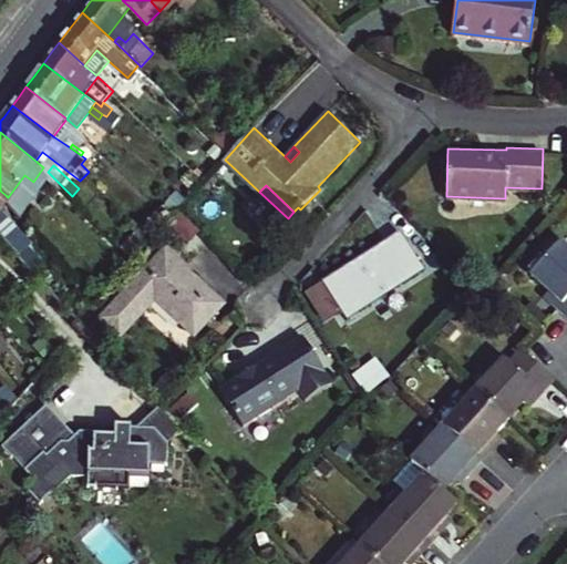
[(0,202),(6,195),(0,191),(0,231),(24,256),(34,246),(0,208),(0,202)]
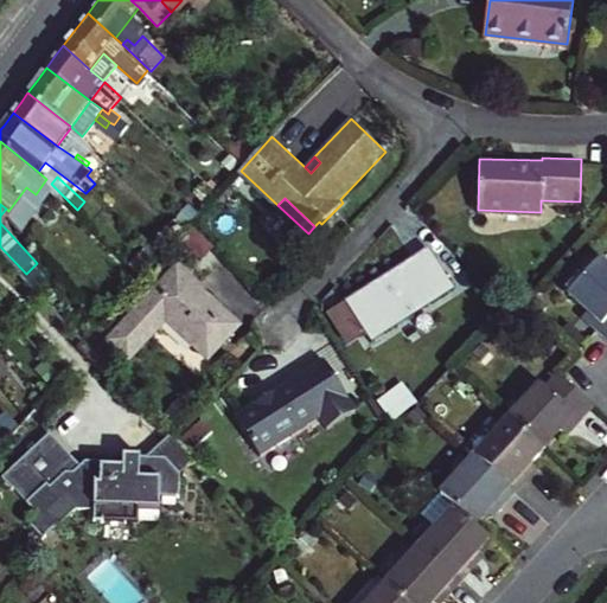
[(429,245),(347,297),(374,339),(457,288),(429,245)]
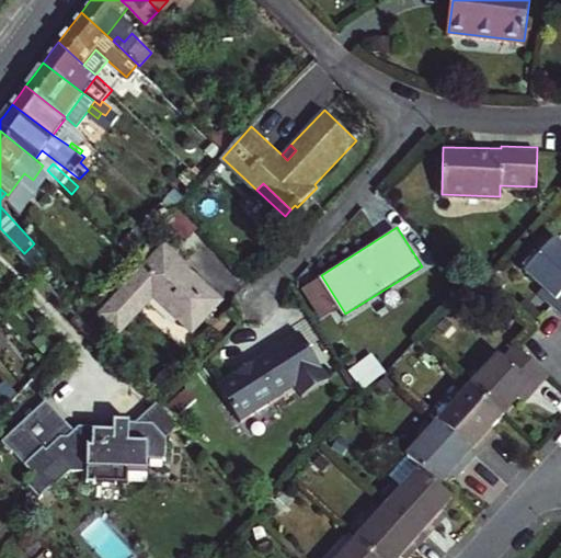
[(560,295),(560,228),(531,260),(549,276),(560,286),(556,291),(560,295)]
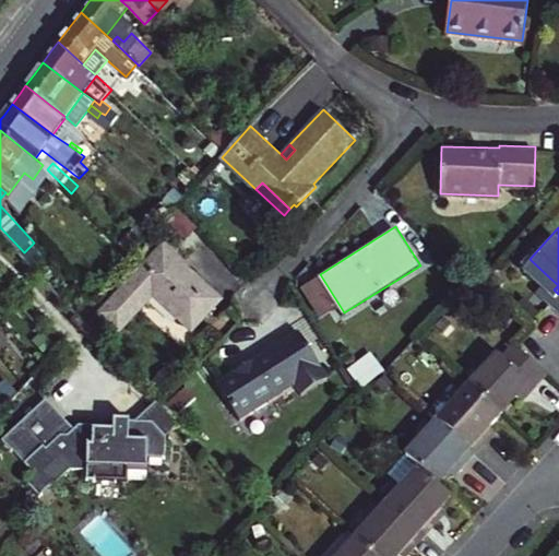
[(120,329),(154,293),(193,328),(223,295),(165,240),(102,311),(120,329)]
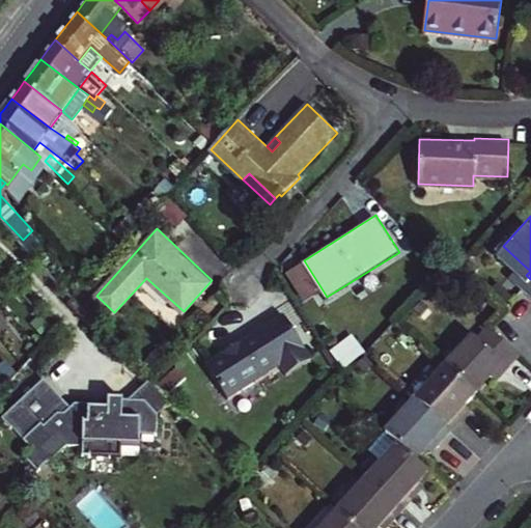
[(530,271),(520,261),(515,266),(526,275),(530,271)]
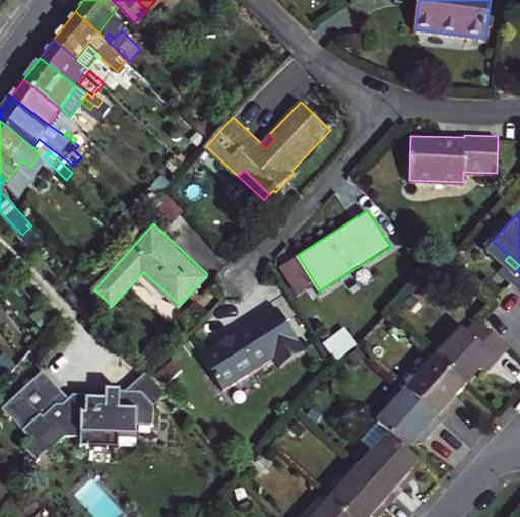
[(281,368),(307,351),(279,309),(203,358),(224,391),(276,359),(281,368)]
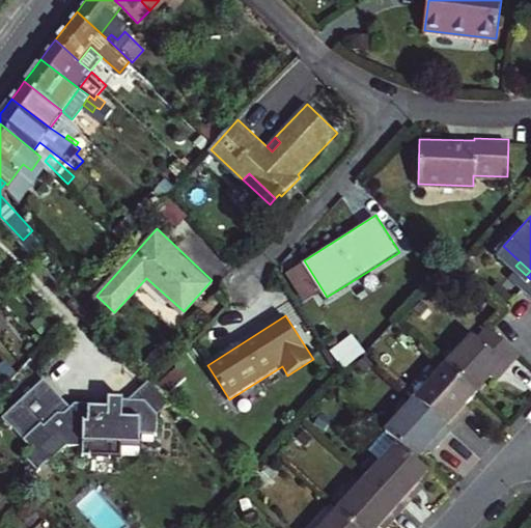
[(460,330),(432,360),(464,388),(479,370),(490,360),(493,363),(506,350),(475,322),(464,333),(460,330)]
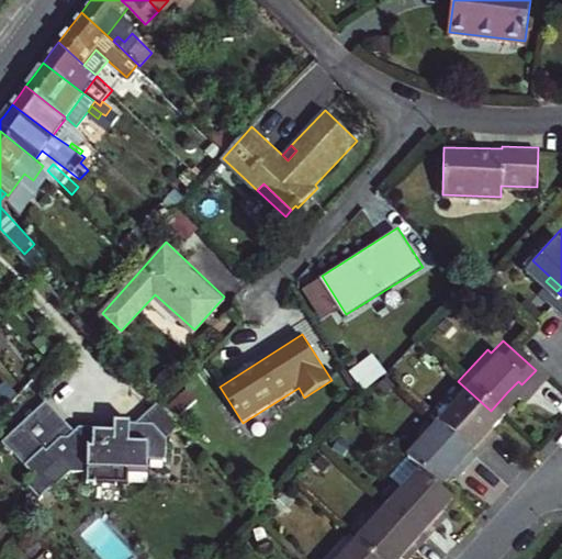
[(491,411),(458,381),(426,417),(463,450),(479,434),(473,429),(480,423),(491,411)]
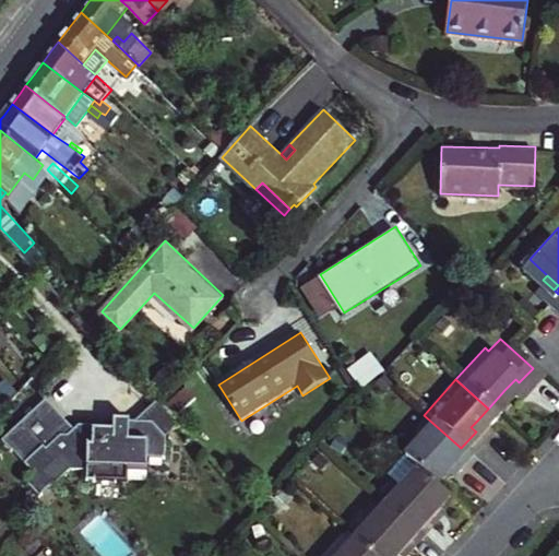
[(509,394),(519,382),(515,379),(504,390),(509,394)]
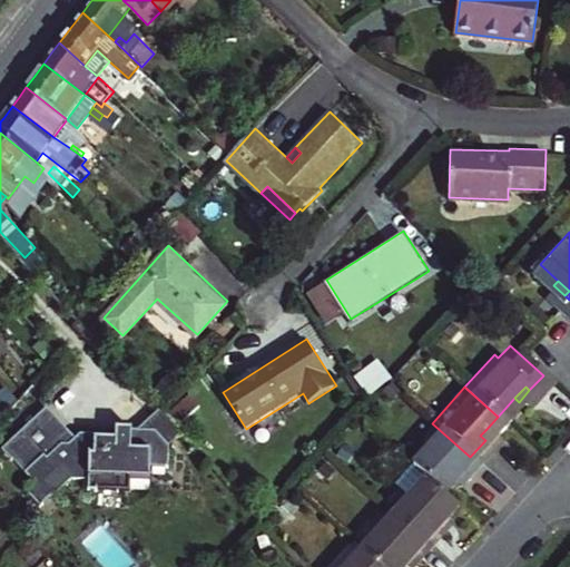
[(189,391),(168,412),(178,423),(200,402),(189,391)]
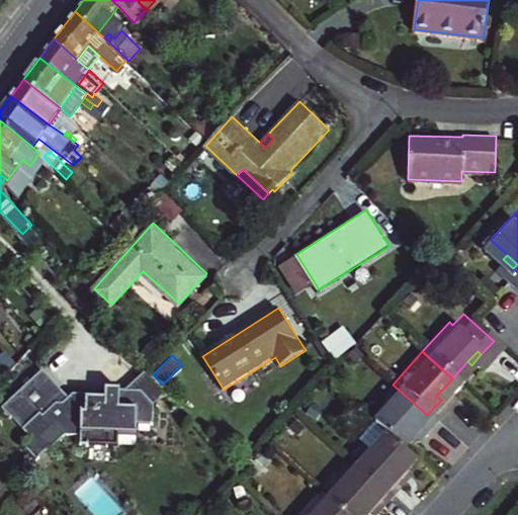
[(142,388),(105,387),(104,397),(88,397),(88,391),(72,390),(67,395),(40,367),(5,400),(25,421),(20,426),(28,434),(21,440),(35,455),(48,443),(49,444),(65,430),(80,430),(80,440),(112,441),(112,430),(136,431),(137,421),(154,422),(154,402),(142,388)]
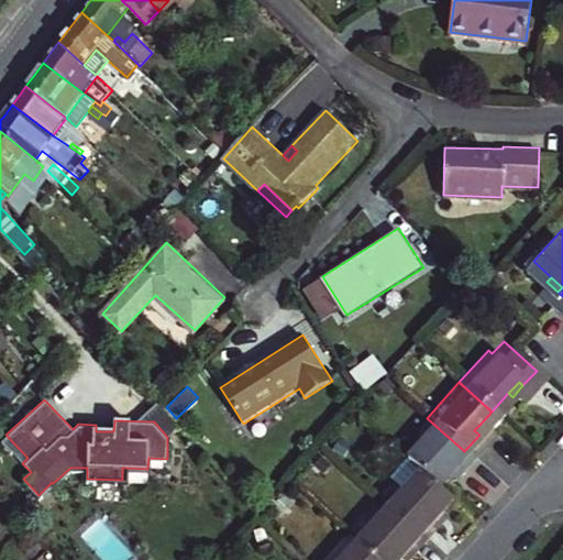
[(166,407),(159,401),(145,413),(154,421),(167,437),(181,424),(176,418),(166,407)]
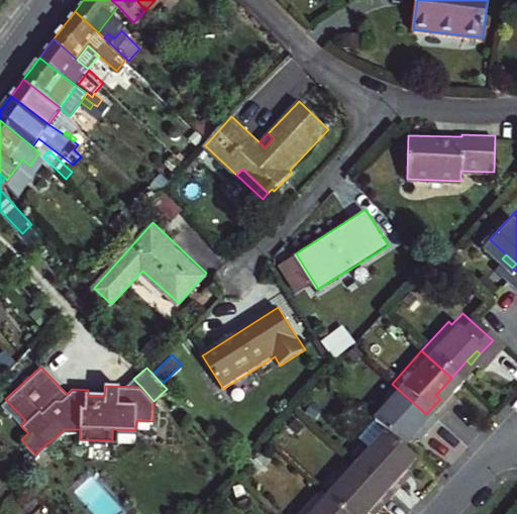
[(426,414),(392,384),(363,415),(381,431),(393,442),(404,430),(409,424),(413,428),(426,414)]
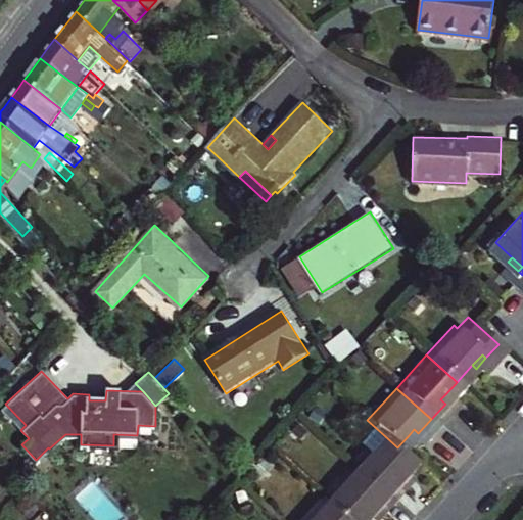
[(106,390),(89,394),(89,400),(105,400),(106,390)]
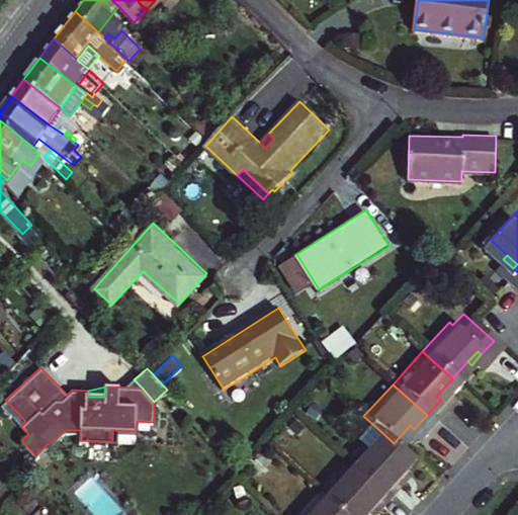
[(446,394),(442,390),(436,396),(441,400),(446,394)]
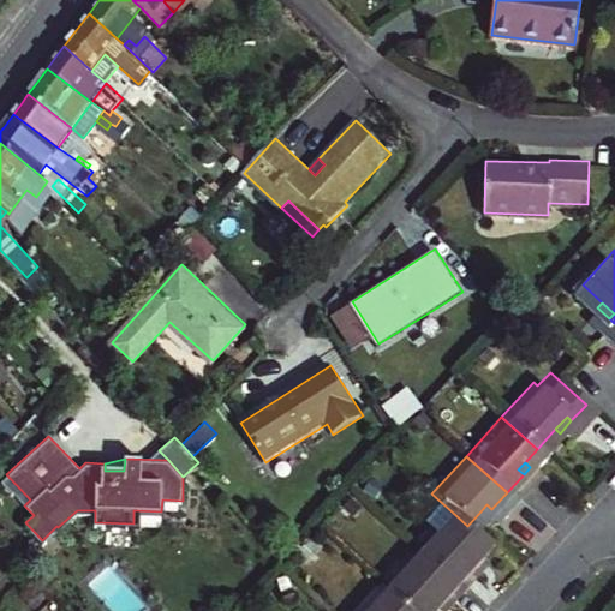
[(491,509),(487,504),(481,511),(485,516),(491,509)]
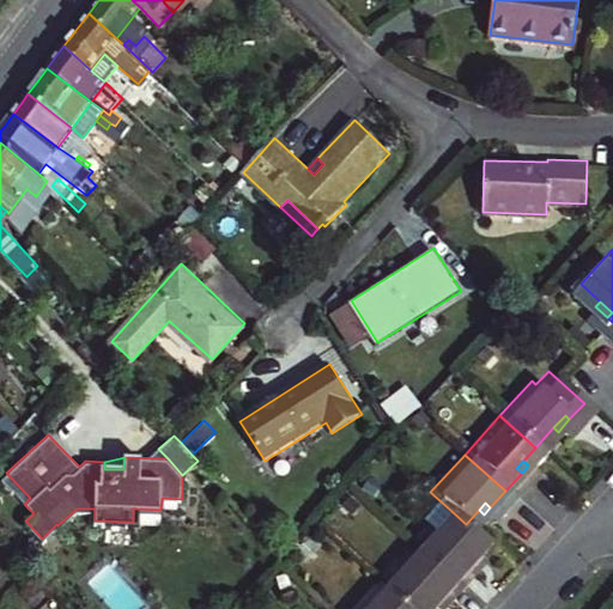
[(259,521),(273,536),(284,527),(269,511),(259,521)]
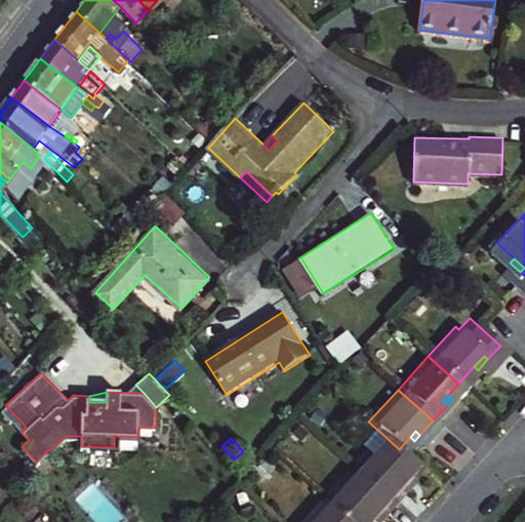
[(399,449),(387,438),(358,471),(392,502),(406,485),(402,481),(406,476),(416,465),(399,449)]
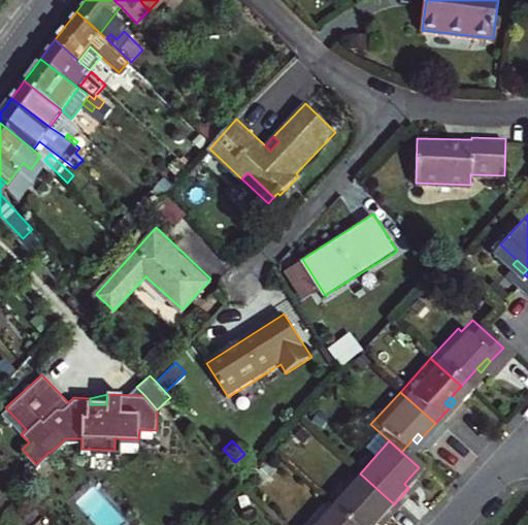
[(394,504),(360,473),(331,505),(353,524),(366,524),(371,520),(375,515),(380,520),(394,504)]
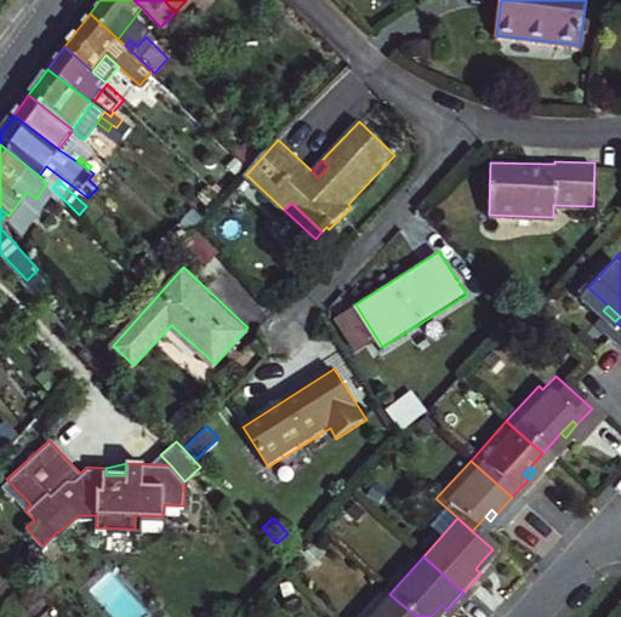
[(486,567),(480,563),(476,569),(480,573),(486,567)]
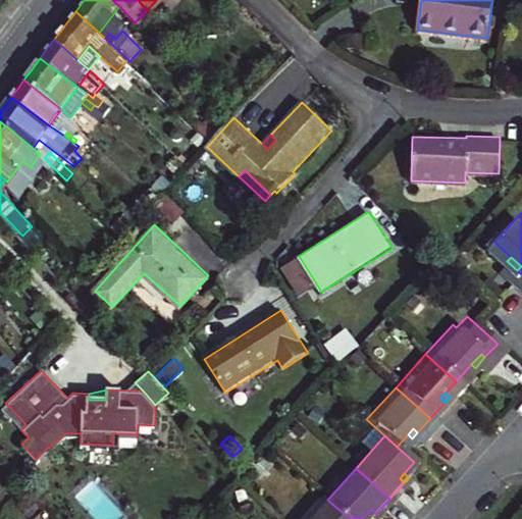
[(349,518),(327,500),(309,518),(349,518)]
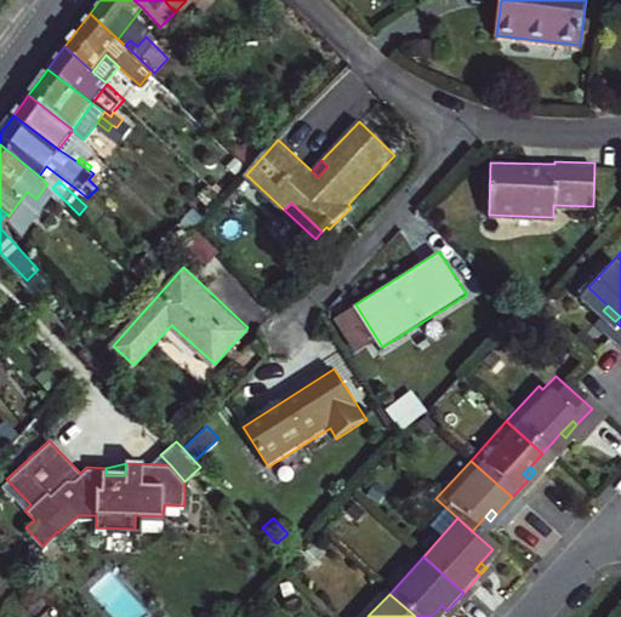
[(446,611),(442,605),(437,611),(442,616),(446,611)]
